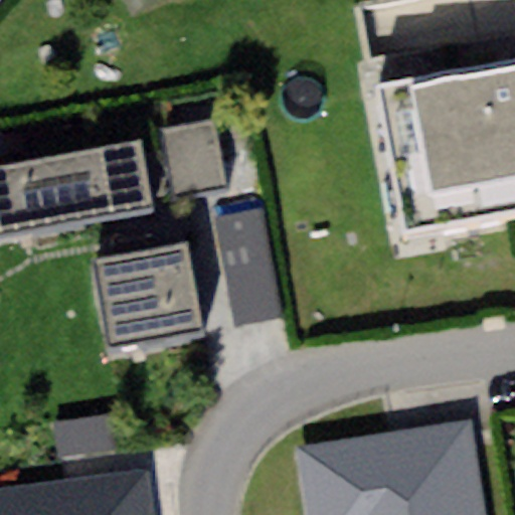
[(514,57),(371,83),(397,229),(514,208),(514,57)]
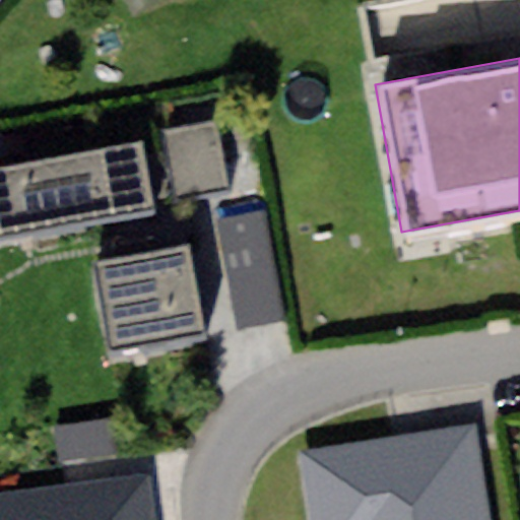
[(217,125),(165,134),(175,197),(228,189),(217,125)]
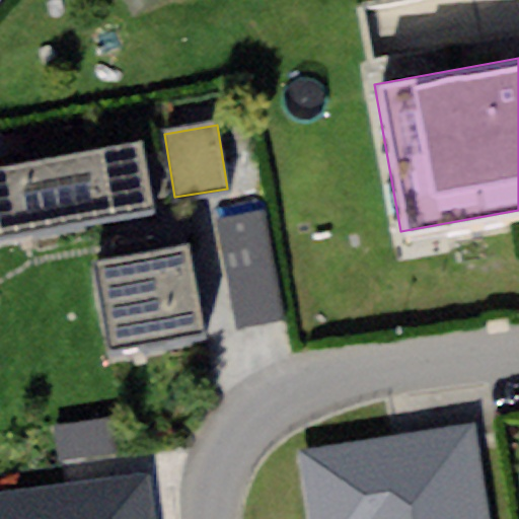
[(139,144),(0,167),(0,238),(151,213),(139,144)]
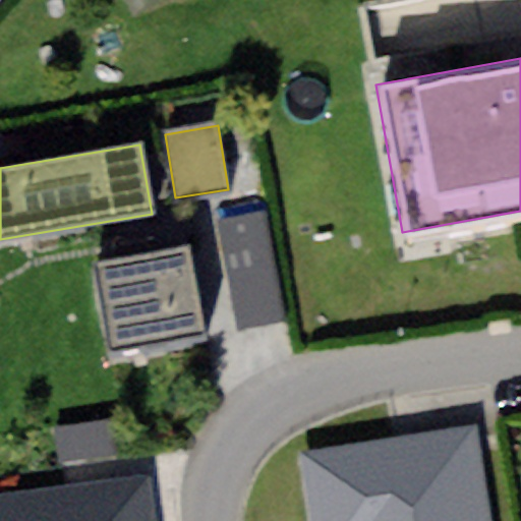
[(265,215),(219,223),(238,331),(284,323),(265,215)]
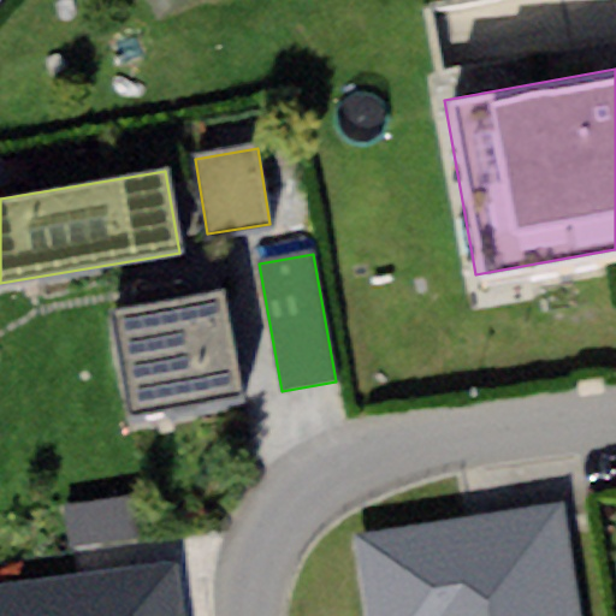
[(224,291),(112,311),(130,419),(242,400),(224,291)]
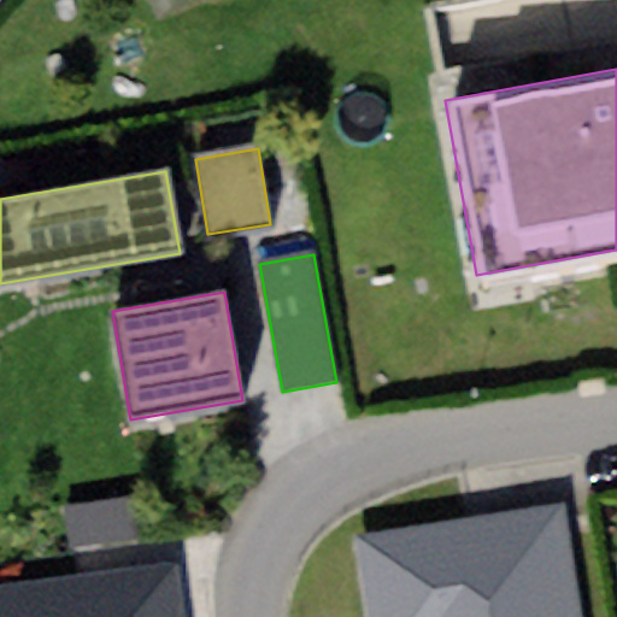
[(150,497),(63,509),(68,548),(156,538),(150,497)]
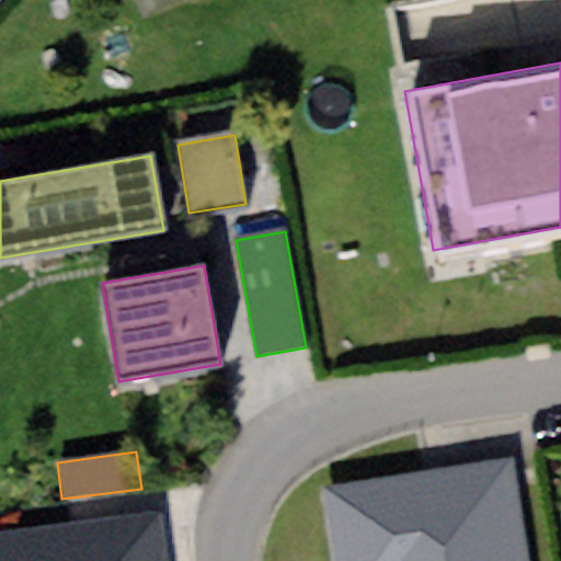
[(524,560),(511,461),(323,485),(332,560),(524,560)]
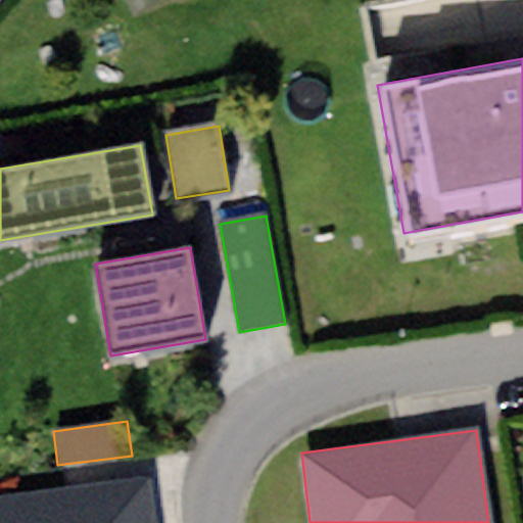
[(156,522),(151,477),(0,494),(0,522),(156,522)]
